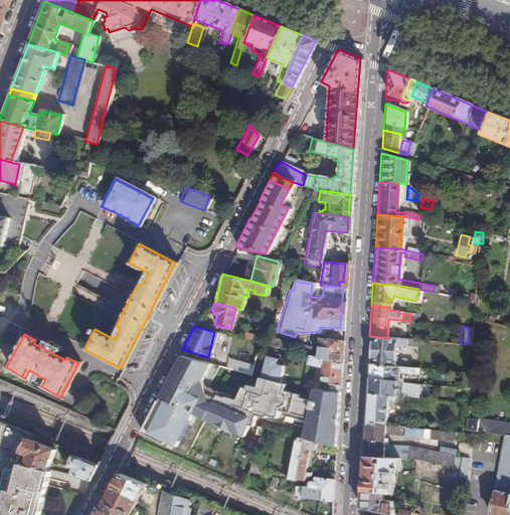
[(387,338),(369,336),(367,364),(392,366),(394,344),(408,345),(408,339),(387,338)]
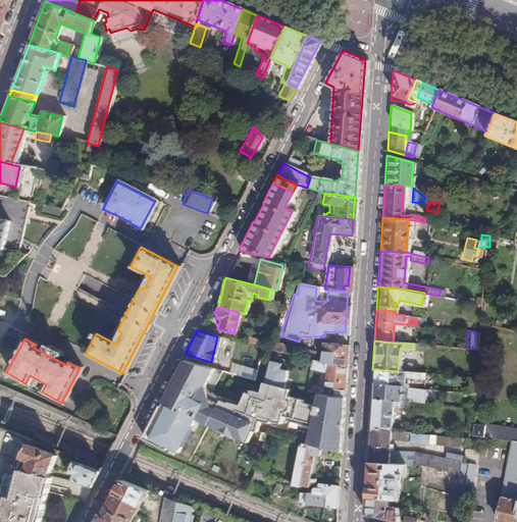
[(318,365),(343,366),(345,346),(319,345),(318,365)]
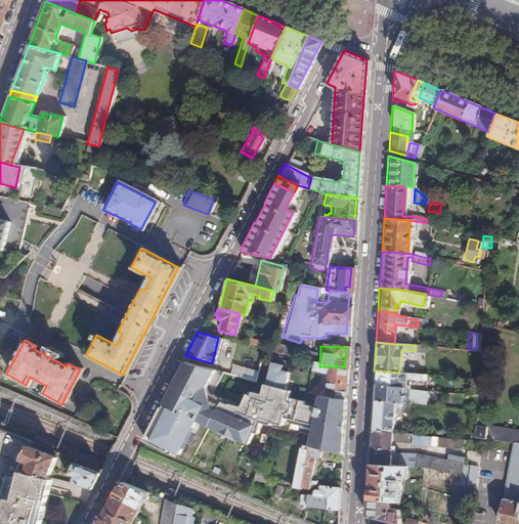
[(212,369),(182,361),(141,439),(173,455),(193,418),(206,425),(220,398),(206,390),(205,386),(212,369)]
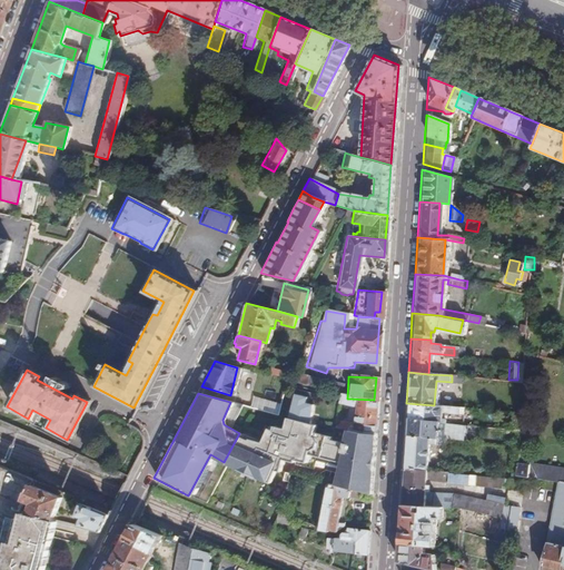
[(357,493),(368,495),(372,433),(343,432),(339,444),(327,441),(328,438),(310,433),(313,425),(306,424),(309,404),(302,403),(303,397),(292,394),(285,419),(284,418),(280,430),(269,426),(269,429),(265,428),(260,442),(240,432),(239,433),(224,462),(267,484),(270,479),(273,473),(277,474),(280,463),(292,468),(292,461),(303,464),(305,457),(337,464),(332,485),(357,493)]
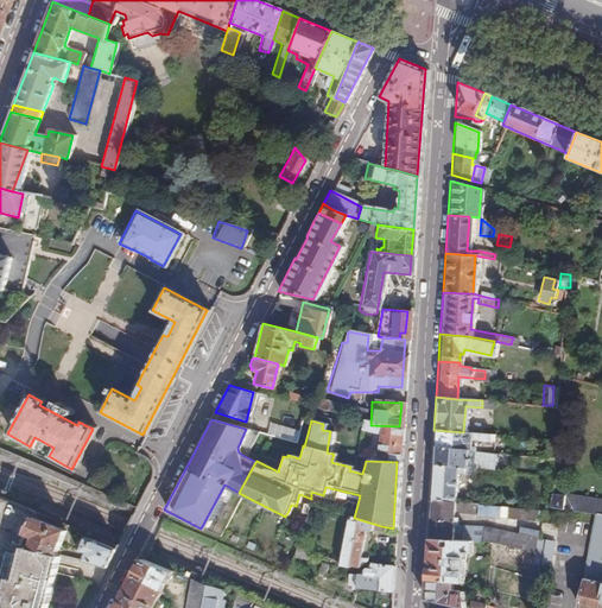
[(366,461),(397,462),(399,426),(371,425),(359,424),(356,436),(378,437),(375,455),(356,454),(355,460),(366,461)]
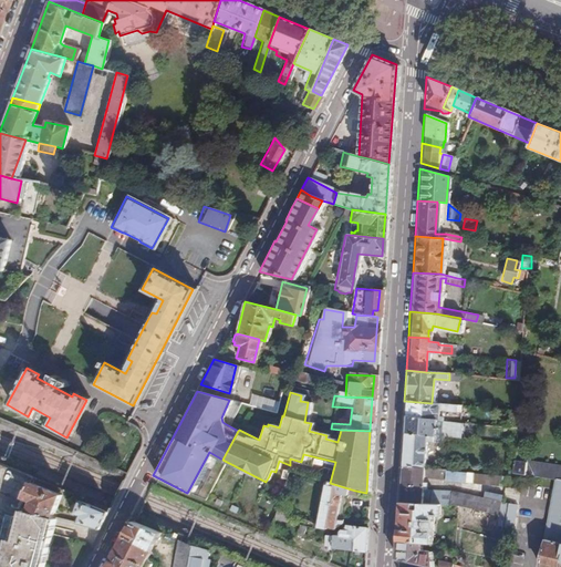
[(432,403),(404,401),(403,416),(434,419),(435,410),(455,412),(455,404),(448,404),(432,403)]
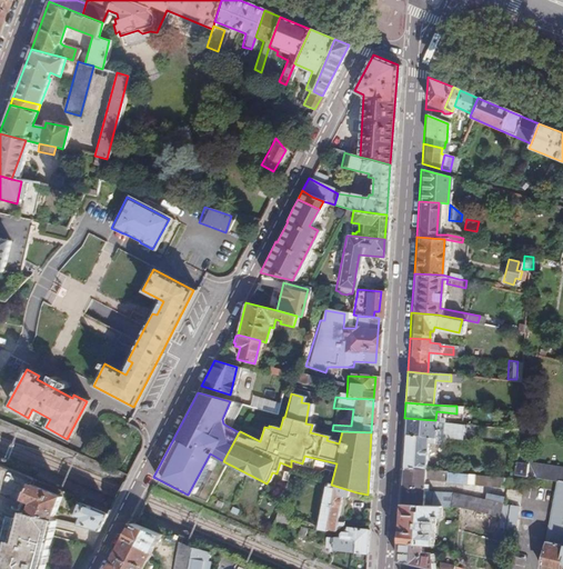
[(436,411),(435,420),(435,421),(455,422),(456,413),(436,411)]
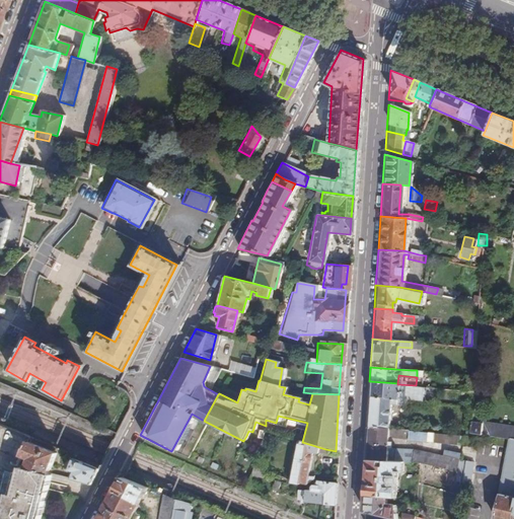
[(397,383),(369,381),(368,396),(401,399),(418,400),(419,388),(419,386),(416,385),(397,384),(397,383)]
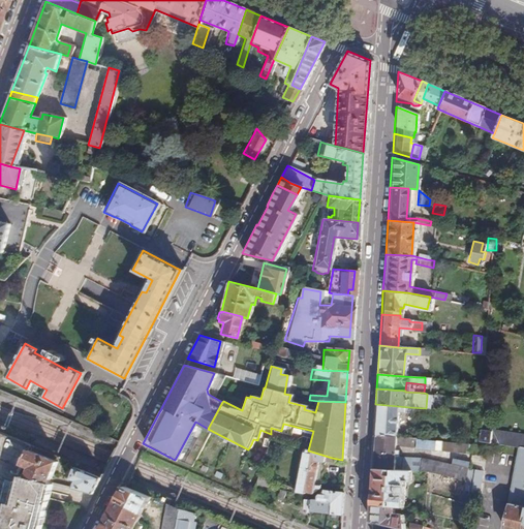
[(409,407),(375,404),(373,436),(392,437),(394,412),(409,413),(409,407)]
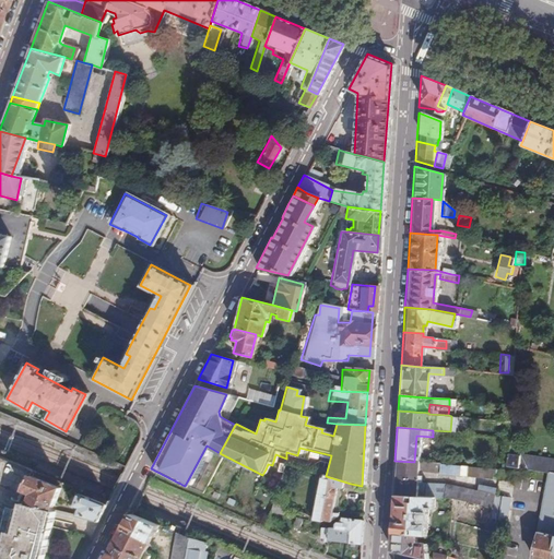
[(503,454),(502,465),(520,468),(521,455),(503,454)]
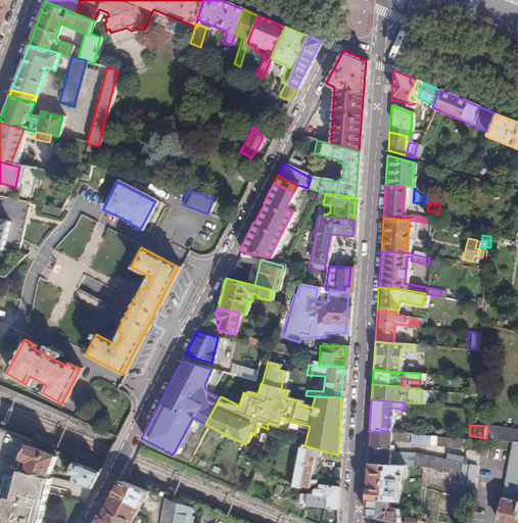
[(26,445),(28,441),(0,430),(0,496),(4,498),(0,514),(0,522),(36,522),(46,477),(45,476),(26,471),(15,469),(20,458),(26,445)]
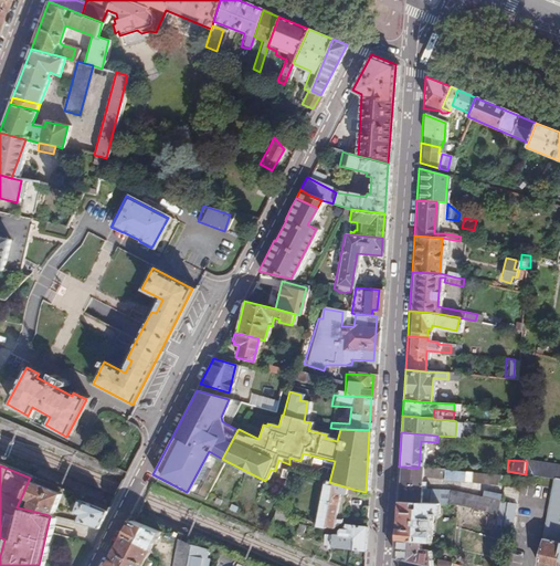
[(461,483),(462,471),(419,468),(399,467),(397,502),(435,505),(453,506),(456,506),(476,512),(494,516),(495,501),(496,494),(479,492),(478,500),(447,493),(430,491),(431,480),(441,480),(441,481),(461,483)]
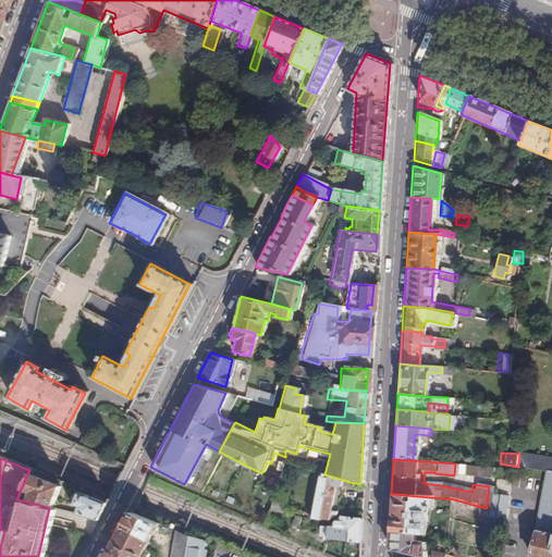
[(490,478),(491,466),(455,463),(454,475),(490,478)]
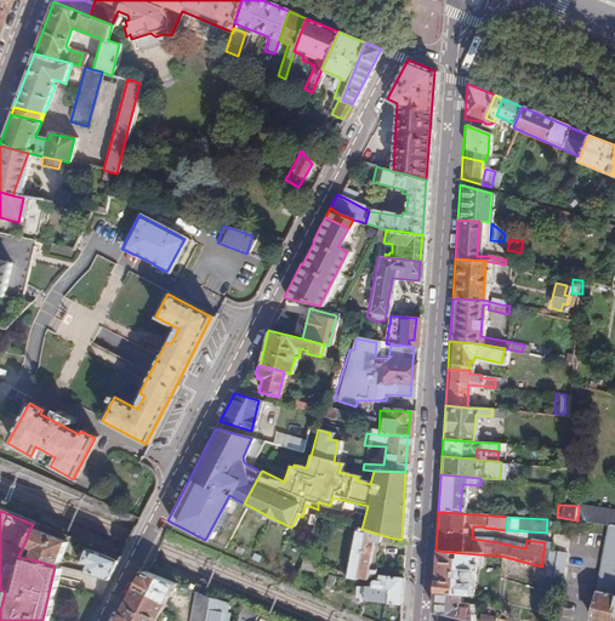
[(614,525),(603,524),(593,592),(594,593),(614,597),(614,525)]
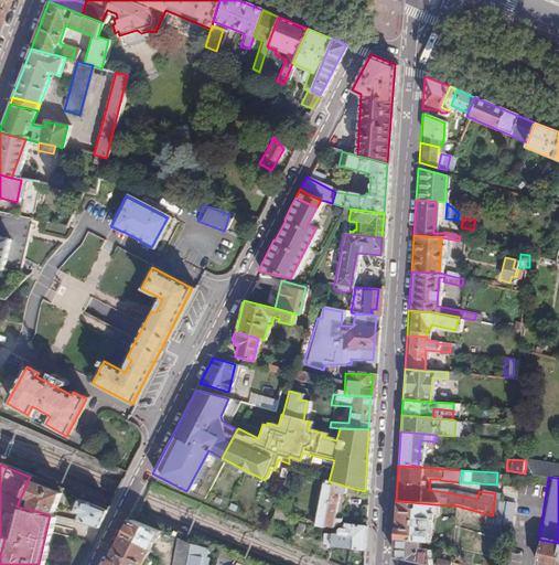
[(329,481),(324,480),(313,526),(322,529),(325,526),(330,528),(333,518),(337,518),(341,505),(342,504),(343,499),(342,498),(344,491),(353,493),(354,489),(329,481)]
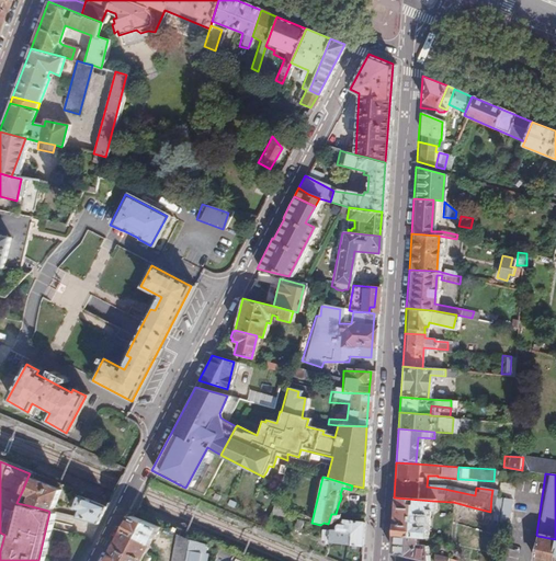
[(27,505),(48,511),(58,490),(27,478),(22,491),(33,495),(32,500),(31,499),(27,505)]
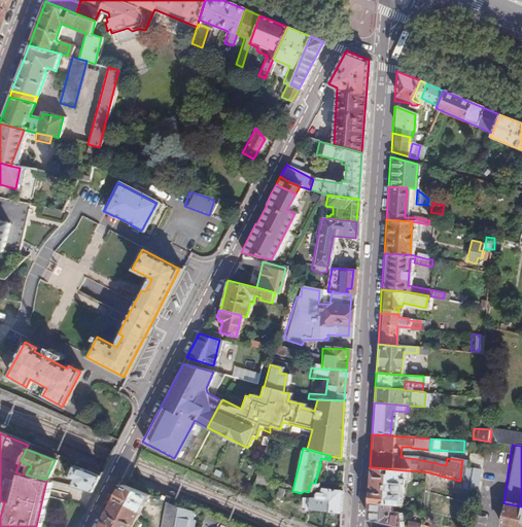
[(458,490),(466,492),(471,493),(471,495),(473,495),(476,468),(467,467),(467,460),(462,460),(461,466),(460,481),(458,490)]
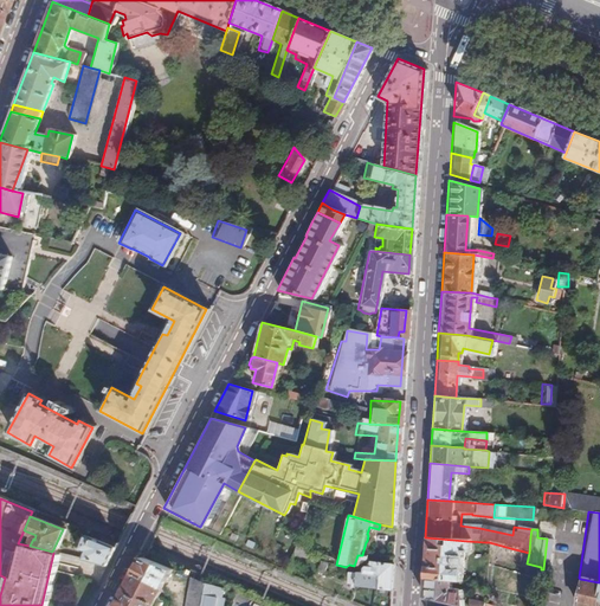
[(101,565),(110,547),(102,545),(82,535),(75,548),(82,552),(78,559),(101,565)]
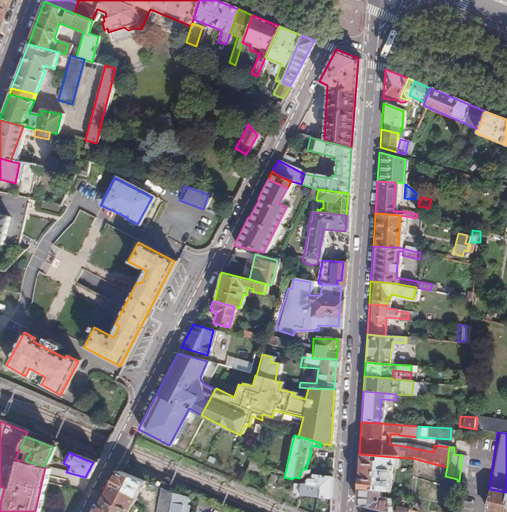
[(359,454),(355,504),(388,511),(389,511),(386,499),(378,498),(378,490),(386,491),(388,465),(394,466),(394,457),(359,454)]
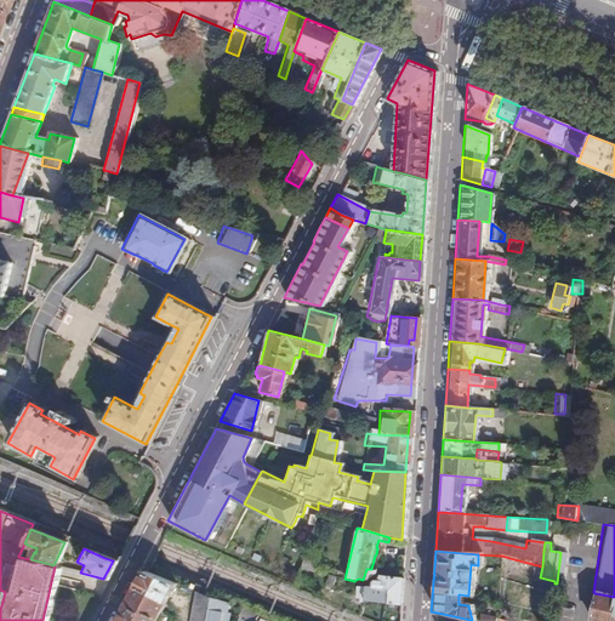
[(303,558),(295,580),(301,582),(306,571),(309,573),(313,563),(303,558)]
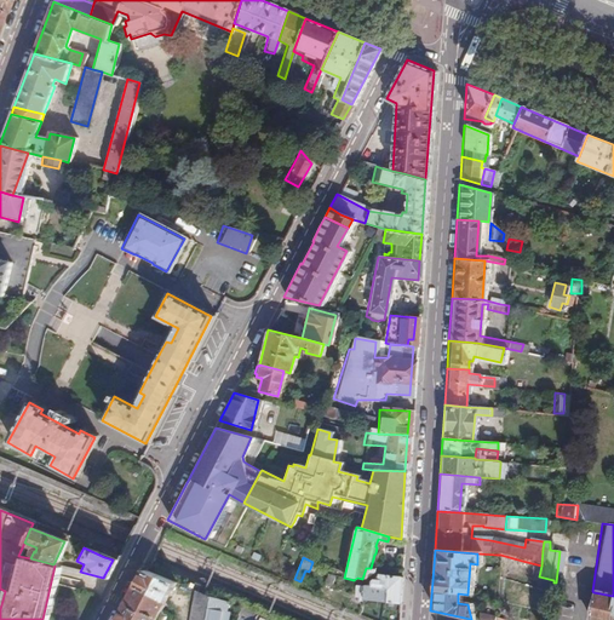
[(521,572),(539,577),(541,566),(522,561),(521,572)]
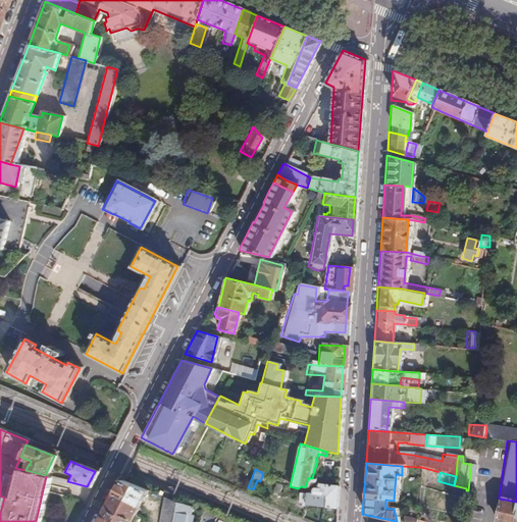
[(128,521),(145,490),(118,480),(97,521),(128,521)]
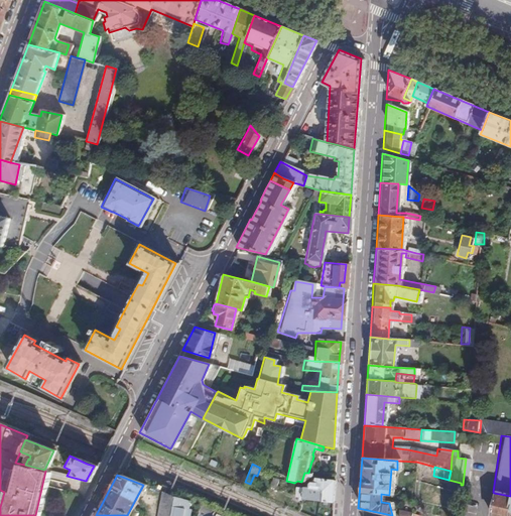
[(299,500),(331,502),(332,480),(313,479),(306,484),(306,488),(300,488),(300,490),(293,489),(293,499),(299,499),(299,500)]
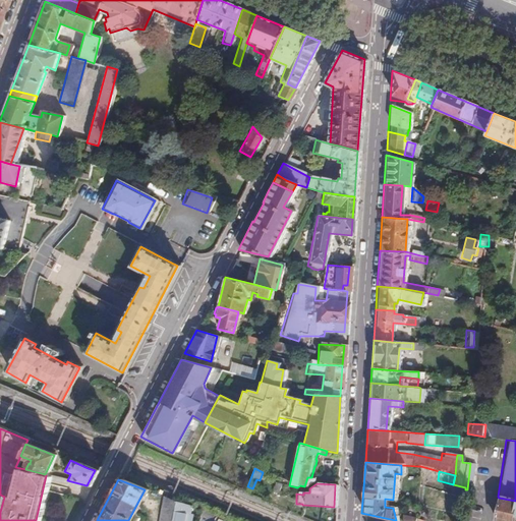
[(265,501),(271,504),(275,494),(269,491),(265,501)]
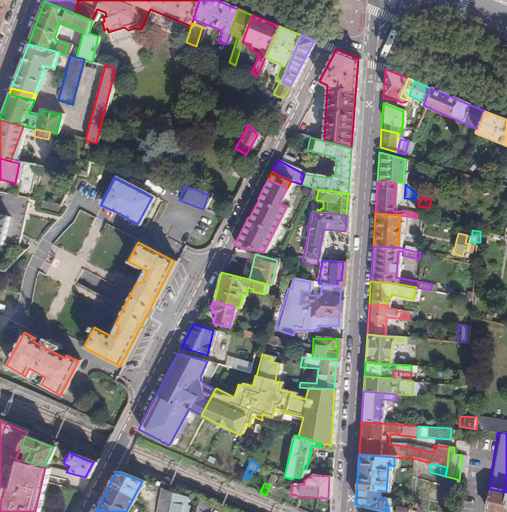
[(166,511),(169,493),(157,488),(154,511),(166,511)]
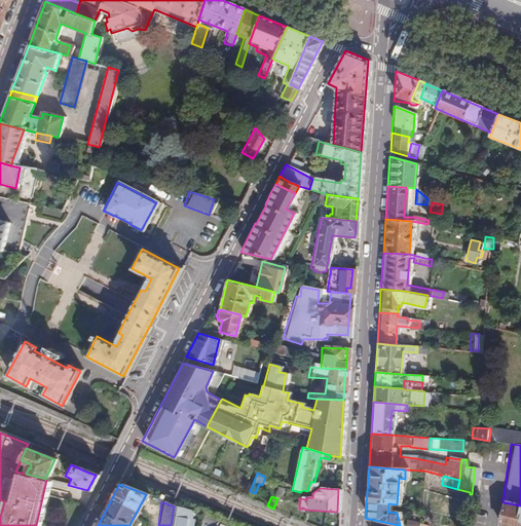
[(520,525),(520,505),(504,502),(497,525),(520,525)]
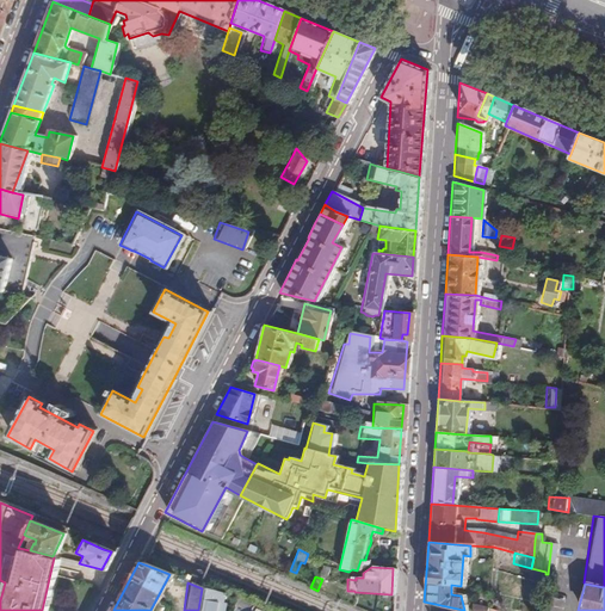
[(217,610),(220,593),(202,588),(198,610),(217,610)]
